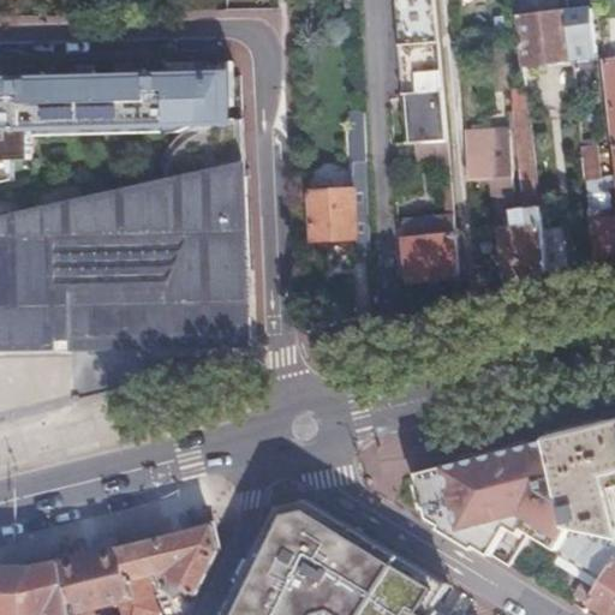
[(396,0),(400,43),(437,42),(434,0),(396,0)]
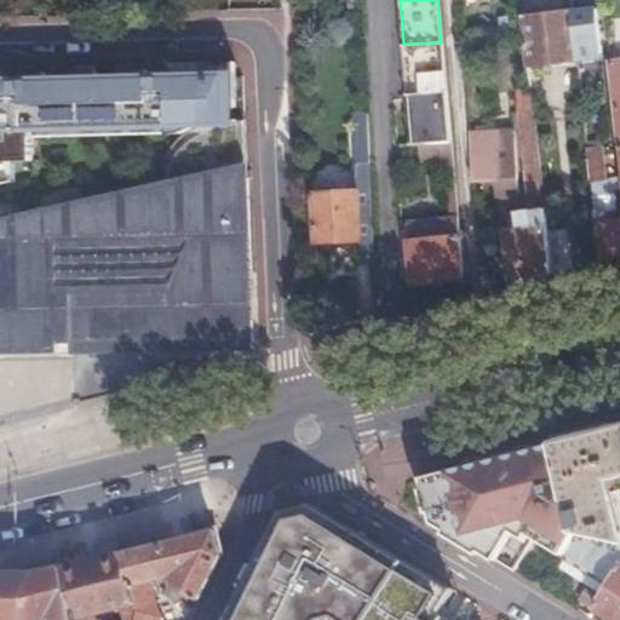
[(567,10),(574,59),(600,57),(592,0),(586,0),(567,3),(567,10)]
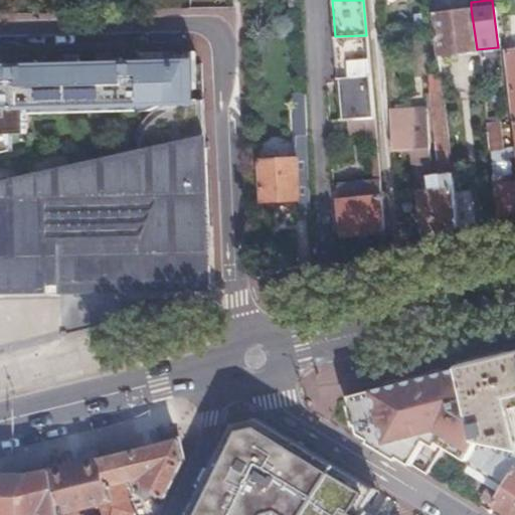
[(432,13),(437,53),(437,54),(437,55),(477,49),(471,8),(432,13)]
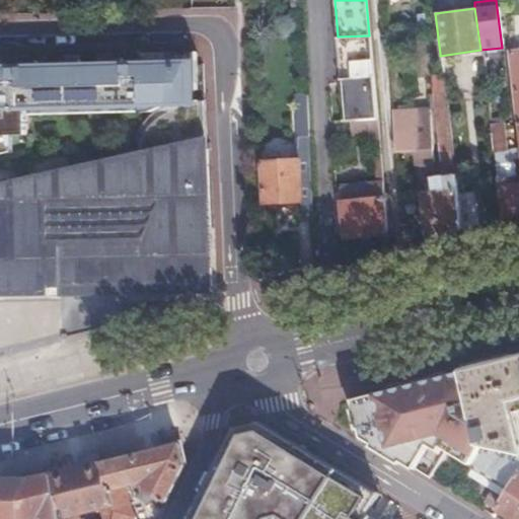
[(338,36),(344,120),(350,120),(377,118),(369,35),(338,36)]
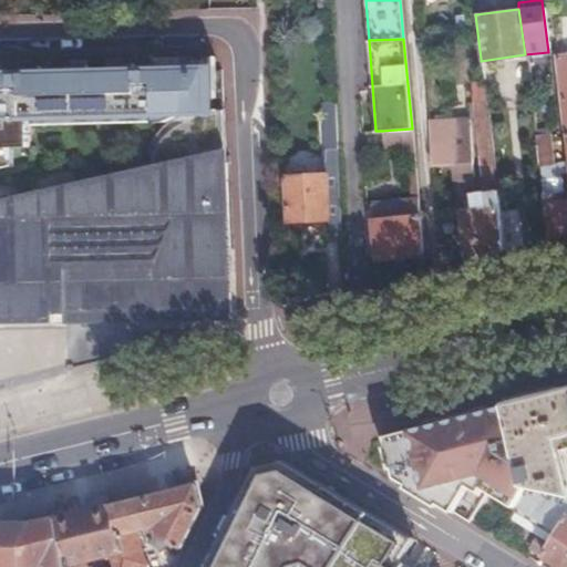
[(544,206),(547,238),(566,233),(566,54),(555,57),(566,153),(566,199),(565,200),(549,165),(556,164),(552,132),(535,135),(544,206)]
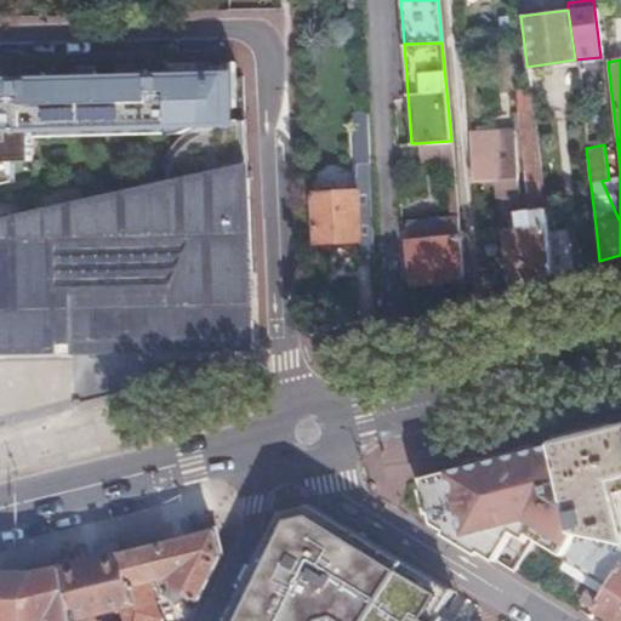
[(0,163),(24,163),(24,129),(32,129),(32,138),(178,136),(201,114),(237,109),(235,61),(167,63),(169,78),(148,78),(148,69),(125,70),(125,79),(97,80),(97,73),(74,73),(74,83),(47,84),(46,75),(23,75),(23,84),(0,85),(0,163)]
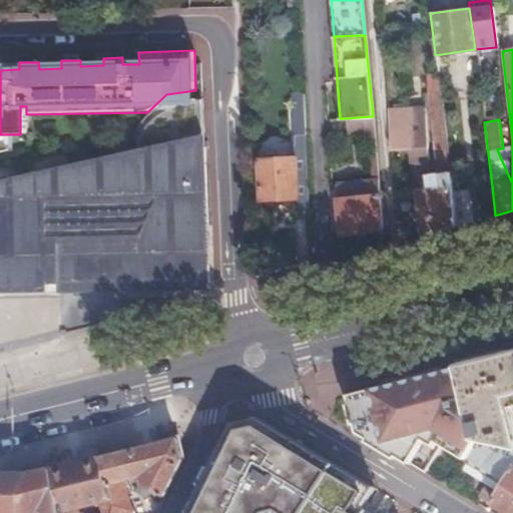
[(417,191),(424,233),(456,225),(453,200),(435,55),(435,54),(435,53),(424,55),(439,173),(420,175),(421,190),(417,191)]
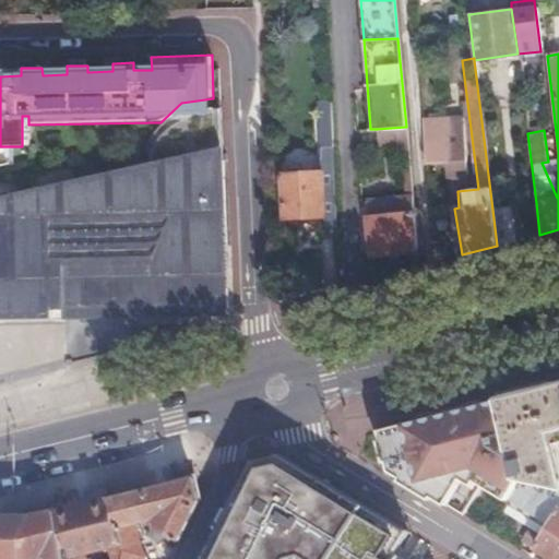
[(310,106),(313,173),(283,174),(284,216),(324,215),(335,225),(330,106),(310,106)]
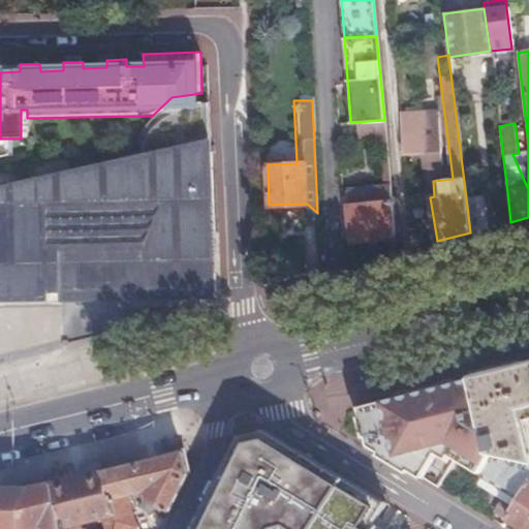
[(138,154),(0,186),(0,300),(42,300),(42,290),(60,290),(60,300),(63,300),(69,300),(112,299),(212,299),(212,258),(215,258),(211,154),(209,106),(182,109),(172,112),(162,116),(153,123),(147,131),(142,142),(138,154)]
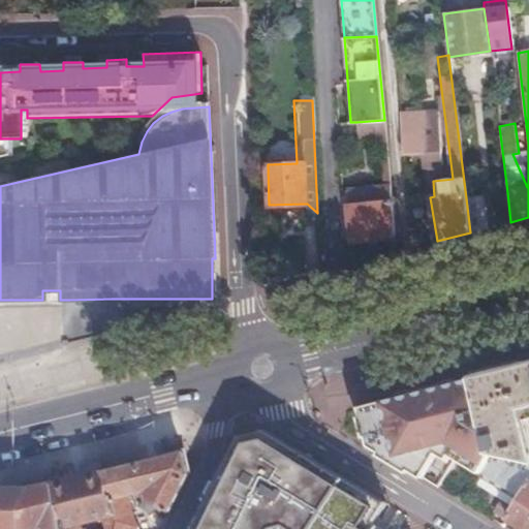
[(399,112),(403,154),(421,152),(422,166),(441,164),(435,107),(399,112)]
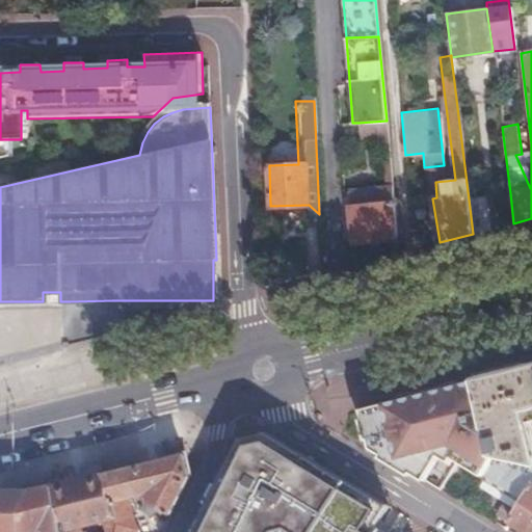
[(387,121),(358,123),(361,139),(379,138),(388,137),(387,121)]
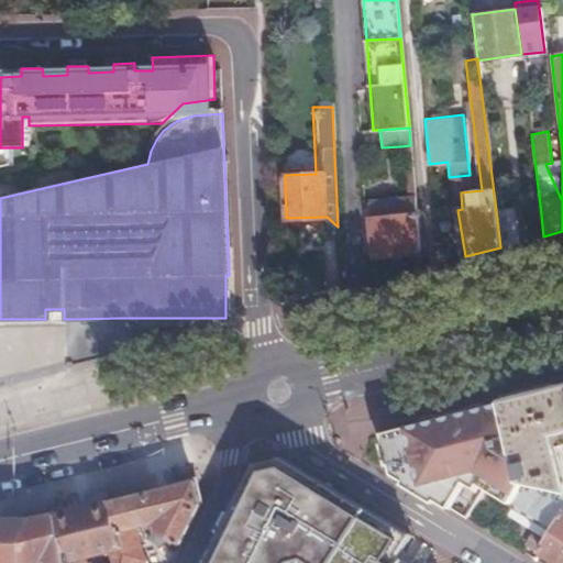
[(410,145),(401,146),(405,177),(414,176),(410,145)]
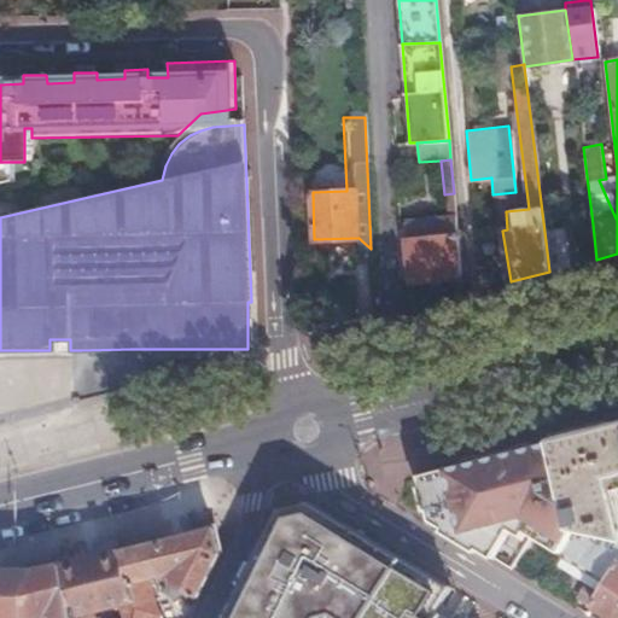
[(447,213),(455,211),(454,193),(444,194),(447,213)]
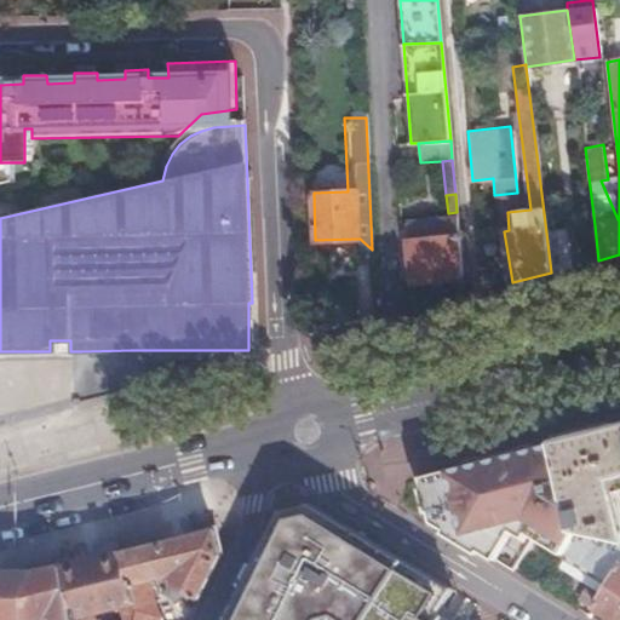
[(411,283),(463,279),(457,217),(407,220),(411,283)]
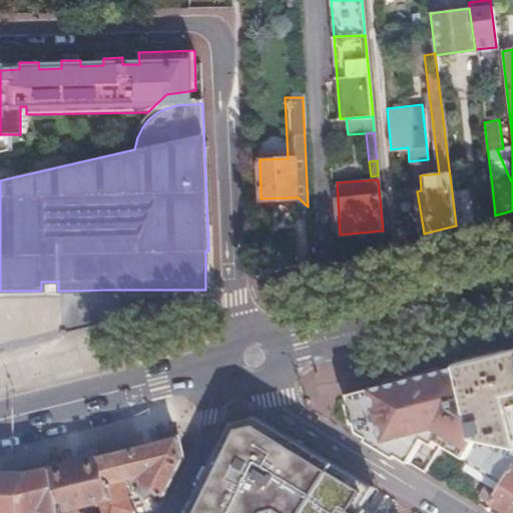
[(453,200),(456,225),(471,221),(468,199),(453,200)]
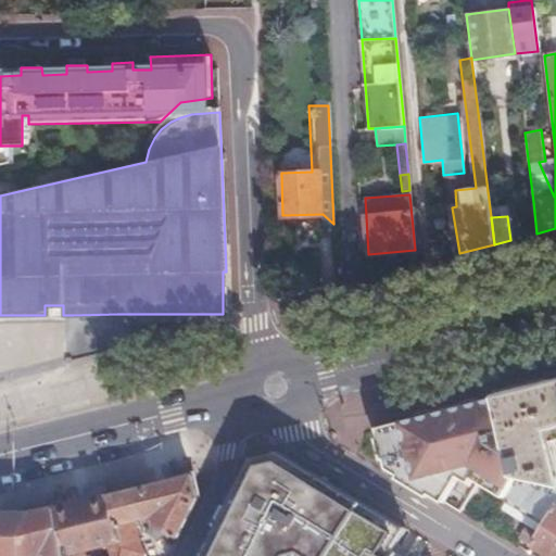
[(555,387),(502,401),(521,476),(555,481),(555,387)]
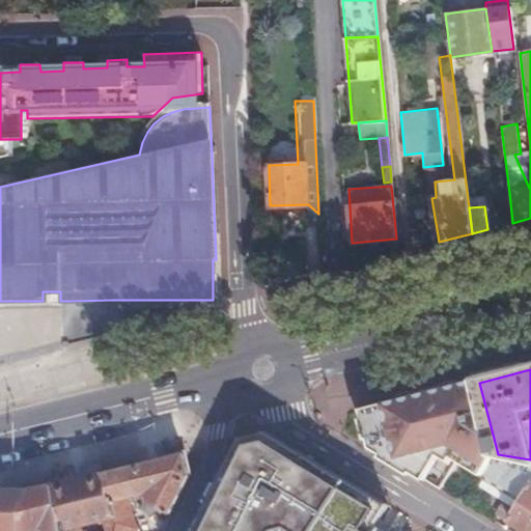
[(427,395),(363,412),(373,448),(442,490),(459,460),(484,477),(498,454),(479,383),(438,393),(440,400),(428,403),(427,395)]
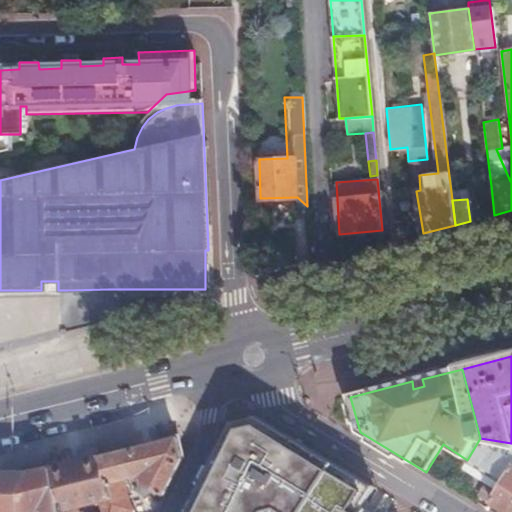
[(422,379),(412,381),(413,389),(424,386),(422,379)]
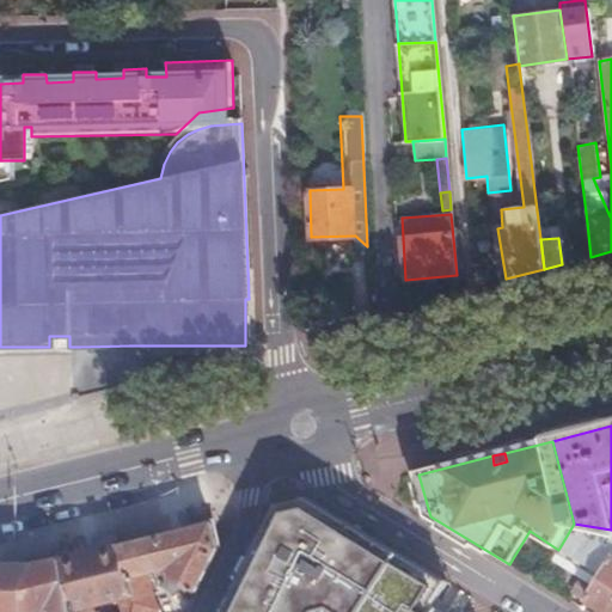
[(365,611),(401,555),(340,516),(308,499),(280,506),(261,546),(227,611),(365,611)]
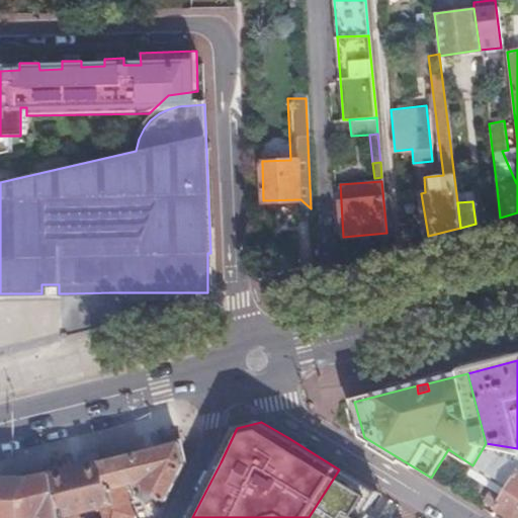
[(178,441),(101,462),(114,517),(135,517),(128,504),(124,487),(141,484),(143,491),(165,503),(185,463),(178,441)]
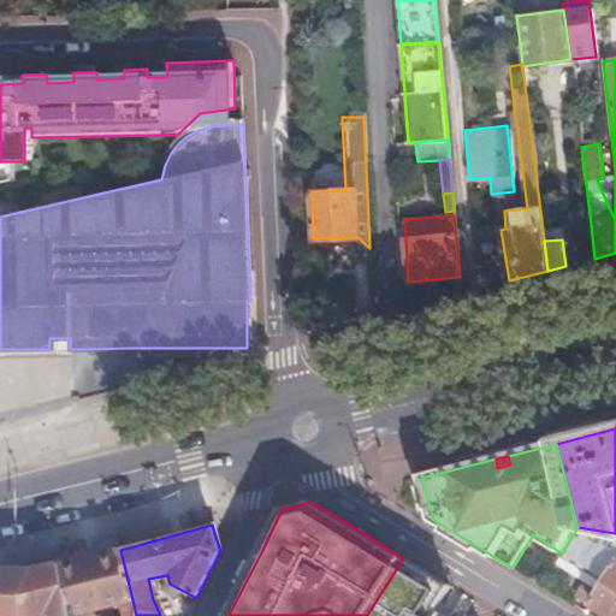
[(615,533),(578,527),(562,554),(610,582),(615,573),(615,533)]
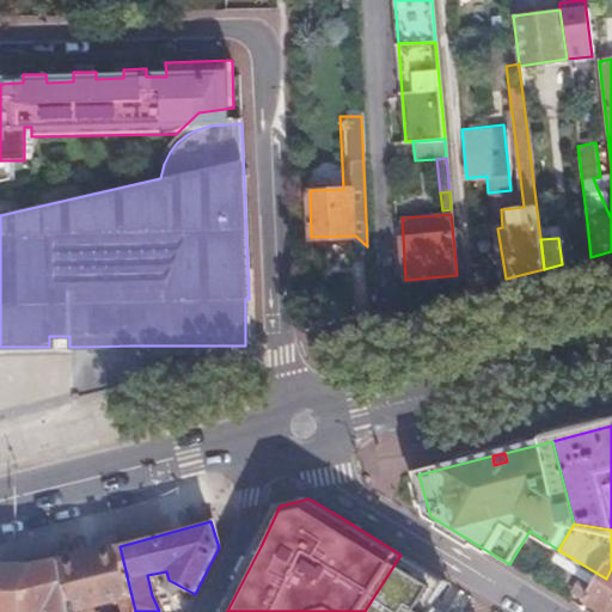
[(63,560),(75,611),(135,611),(120,546),(63,560)]
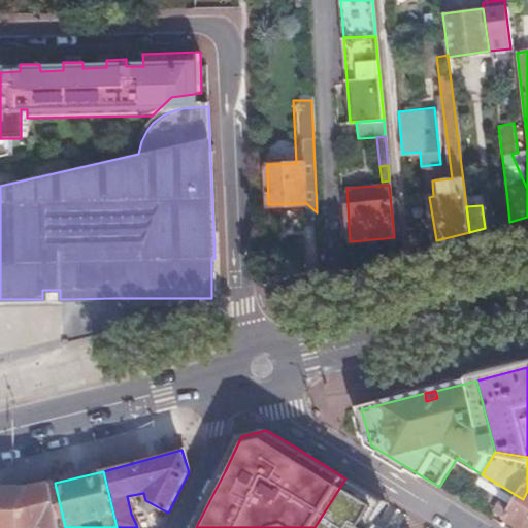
[(373,527),(376,524),(389,504),(345,479),(315,527),(373,527)]
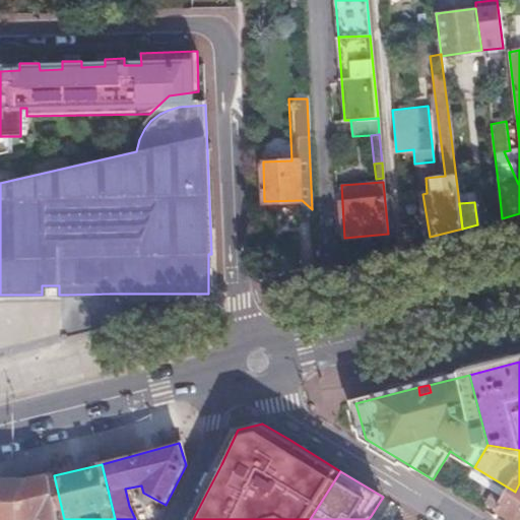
[(64,519),(54,475),(27,482),(0,479),(0,519),(39,519),(46,518),(46,519),(64,519)]
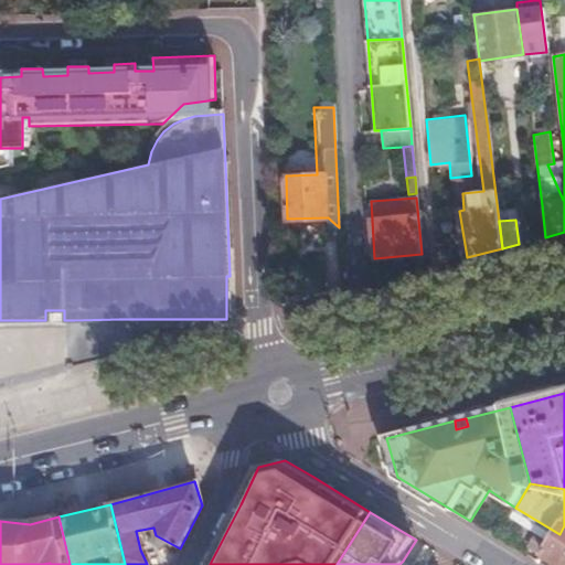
[(564,564),(564,525),(560,534),(547,555),(564,564)]
